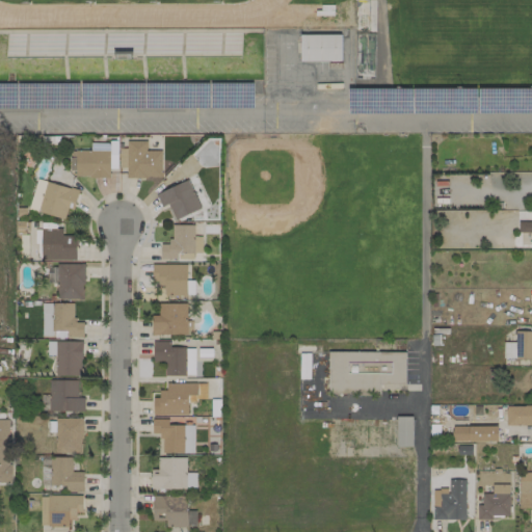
[(0,24),(232,23),(235,44),(1,46),(0,38),(0,24)]
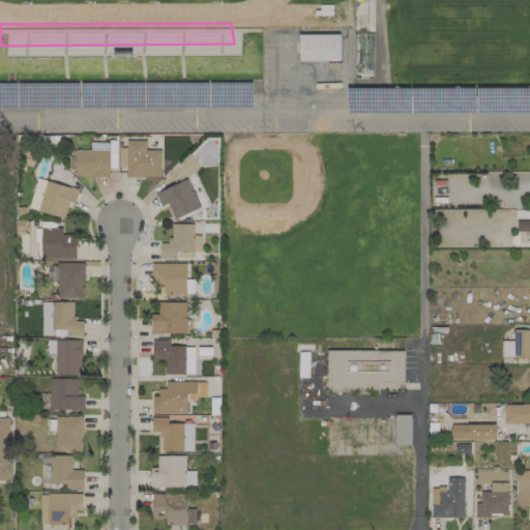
[(340,35),(299,35),(299,61),(340,61),(340,35)]
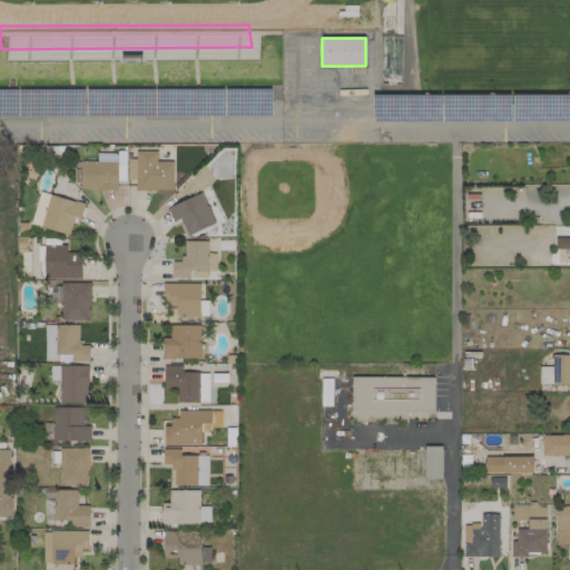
[(127,180),(135,180),(135,189),(173,190),(174,161),(157,161),(157,151),(136,150),(136,159),(128,159),(127,180)]
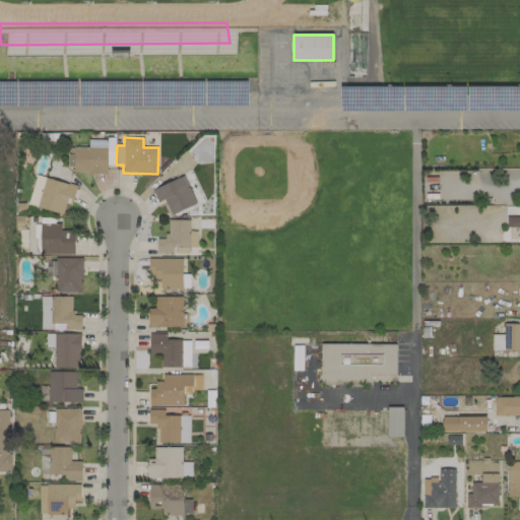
[(108,173),(107,147),(73,147),(73,173),(108,173)]
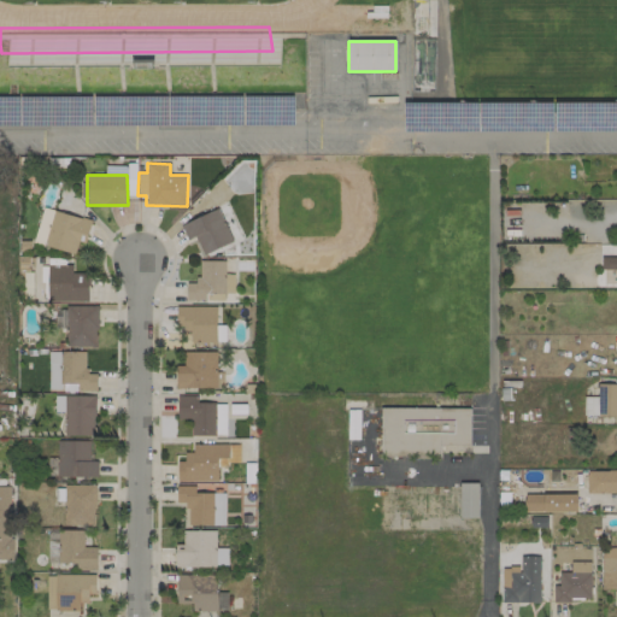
[(33,242),(43,246),(54,211),(43,207),(33,242)]
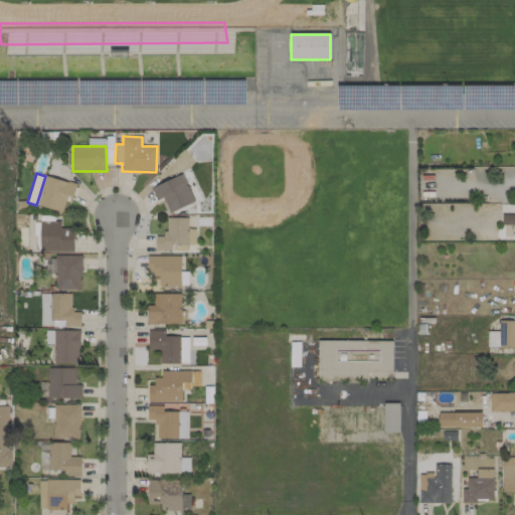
[(156,200),(163,198),(168,212),(193,203),(183,175),(151,186),(156,200)]
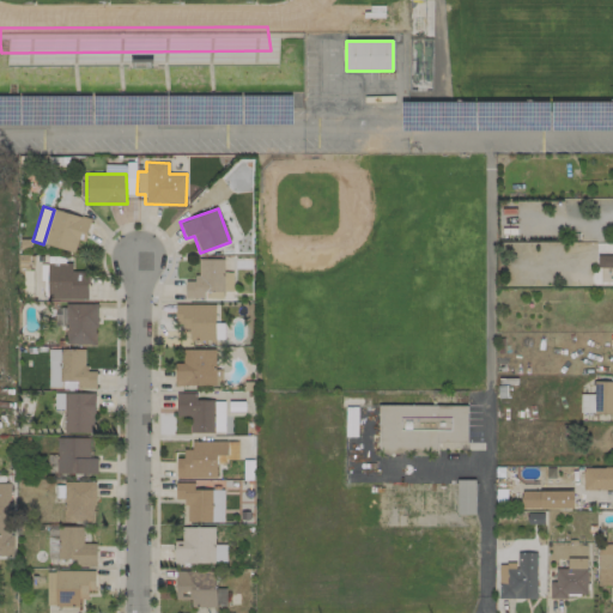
[(74,253),(78,238),(85,241),(91,219),(55,210),(44,244),(74,253)]
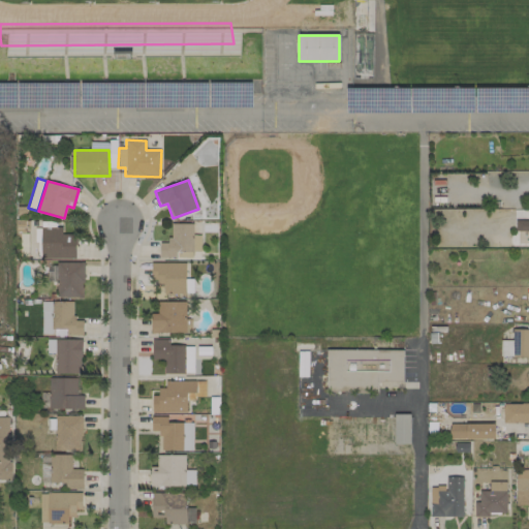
[(160,256),(200,256),(199,235),(192,236),(192,223),(169,224),(169,243),(159,243),(160,256)]
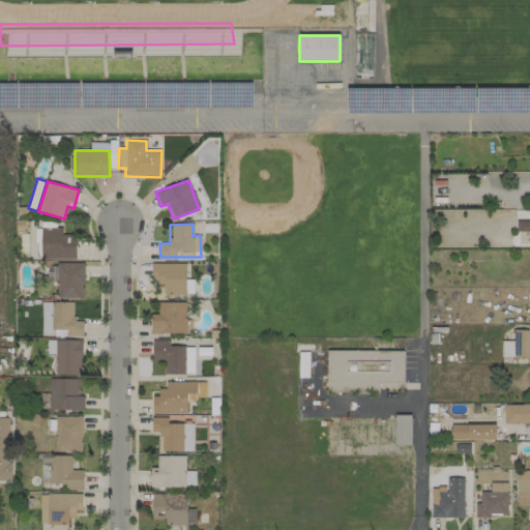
[(62,228),(40,228),(40,260),(76,259),(76,236),(62,236),(62,228)]
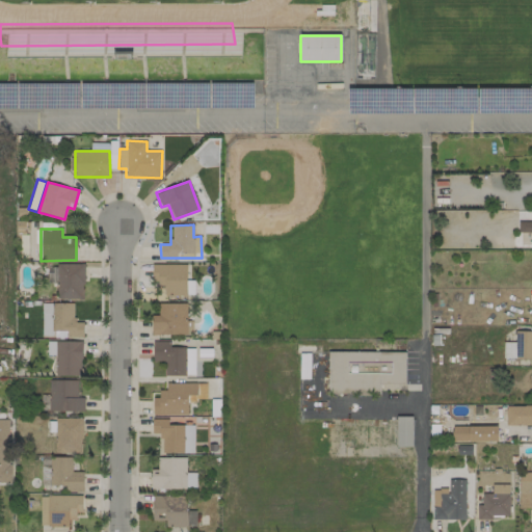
[(83,264),(57,264),(57,299),(83,299),(83,264)]
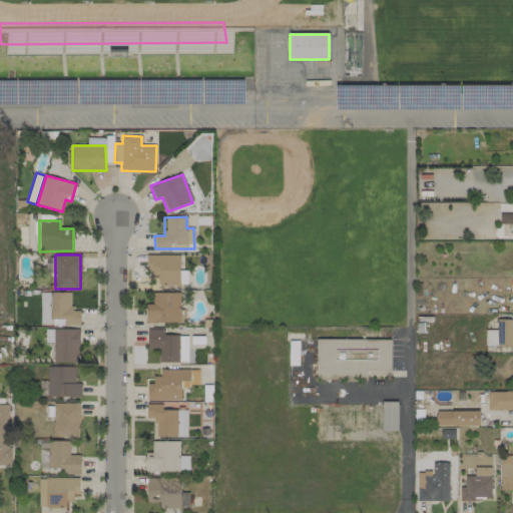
[(180,286),(179,254),(146,254),(146,274),(159,274),(159,286),(180,286)]
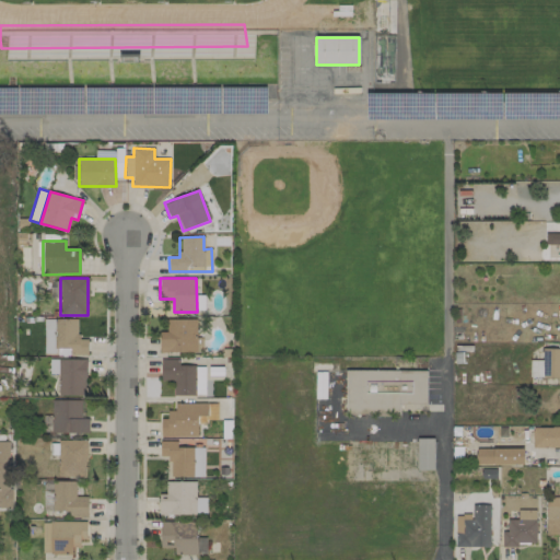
[(44,319),(45,356),(88,354),(88,339),(78,339),(77,319),(44,319)]
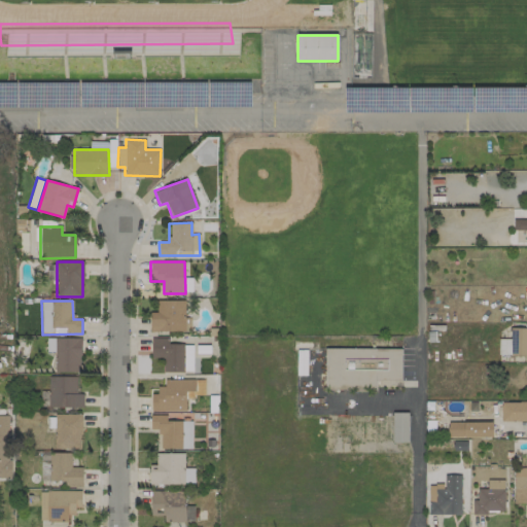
[(185,301),(156,301),(156,312),(150,312),(150,331),(186,331),(185,301)]
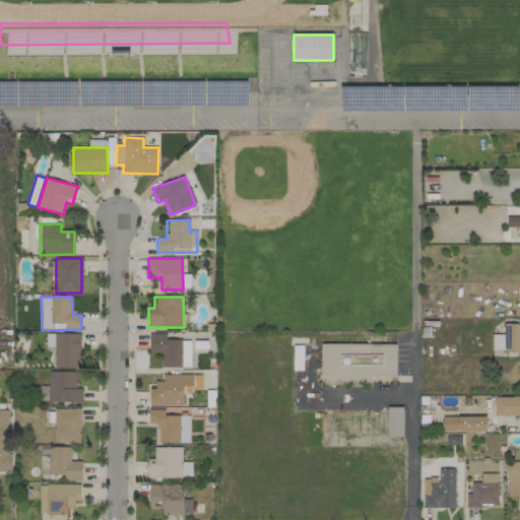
[(519,323),(504,323),(503,334),(492,334),(492,350),(519,350),(519,323)]
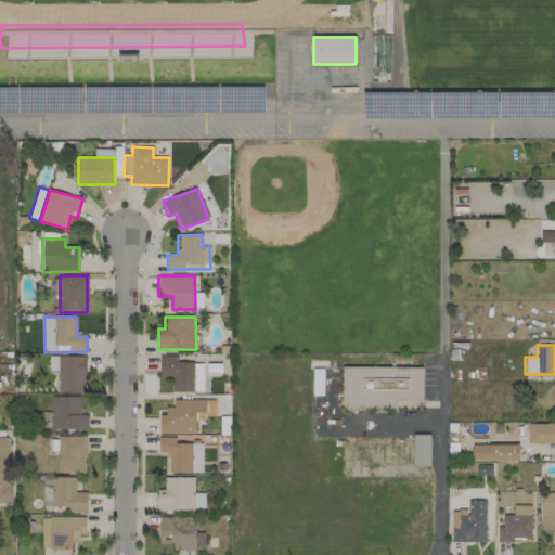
[(85,357),(50,356),(50,371),(57,371),(57,392),(85,392),(85,357)]
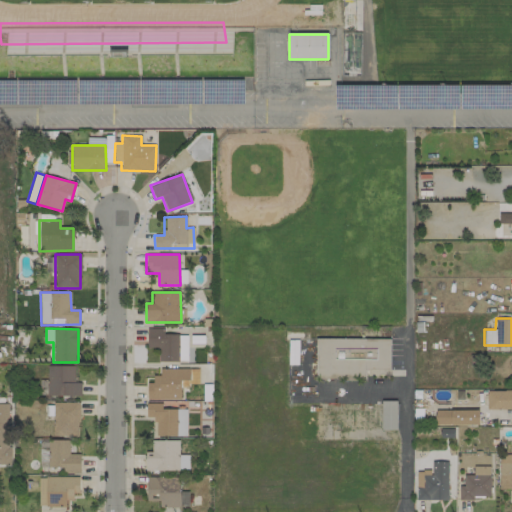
[(177,362),(178,335),(164,334),(164,329),(147,328),(147,348),(159,348),(158,362),(177,362)]
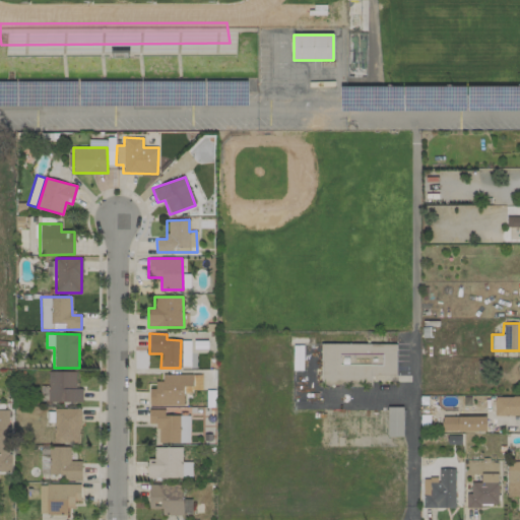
[(181,365),(188,365),(189,341),(182,341),(181,365)]
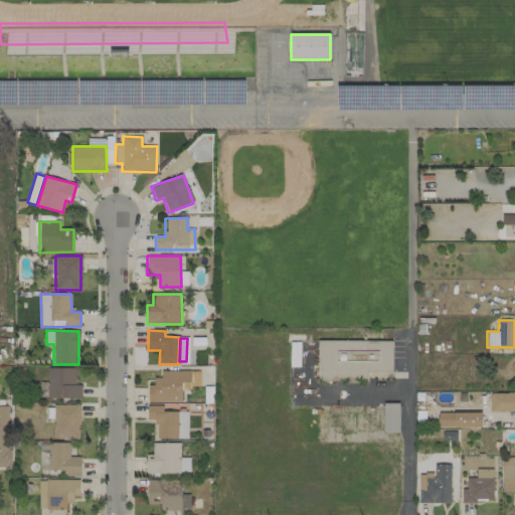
[(391,340),(390,371),(367,371),(366,381),(318,381),(318,340),(391,340)]
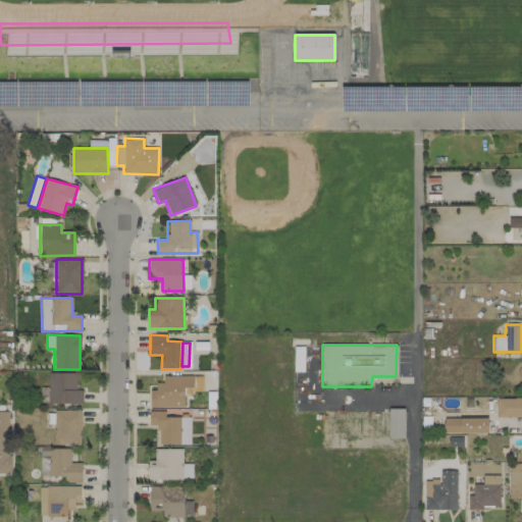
[(48,404),(82,404),(83,390),(75,390),(75,373),(48,373),(48,404)]
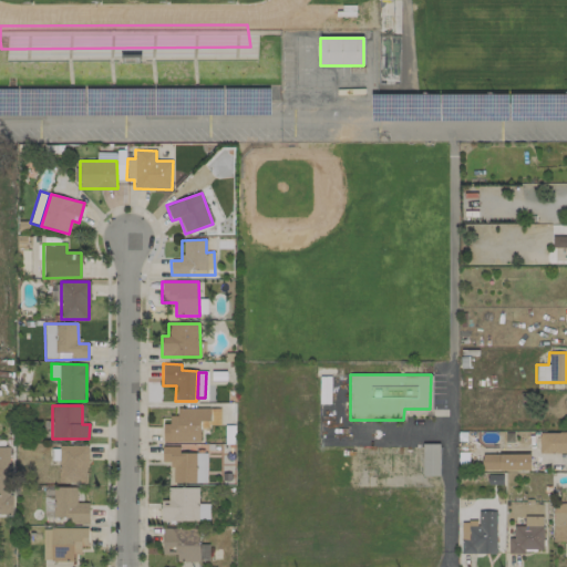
[(200,442),(199,422),(212,422),(212,410),(177,410),(177,415),(169,415),(169,424),(163,424),(163,443),(200,442)]
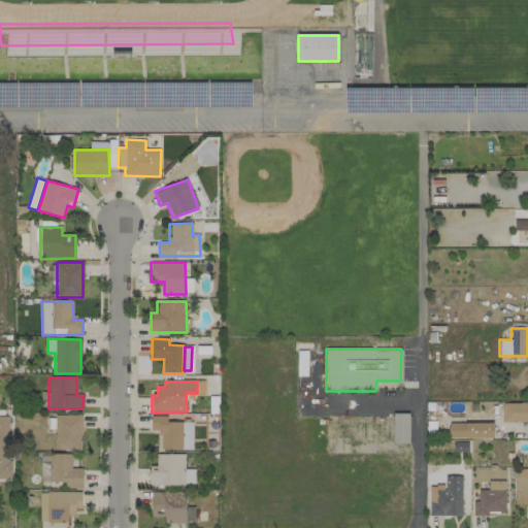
[(527,422),(527,402),(502,402),(501,422),(527,422)]
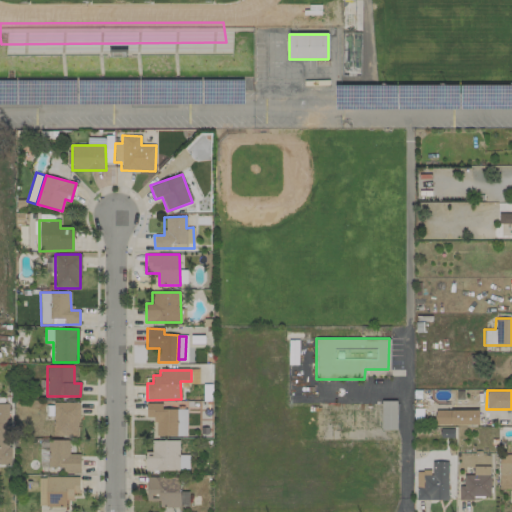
[(396,401),(381,401),(382,429),(397,429),(396,401)]
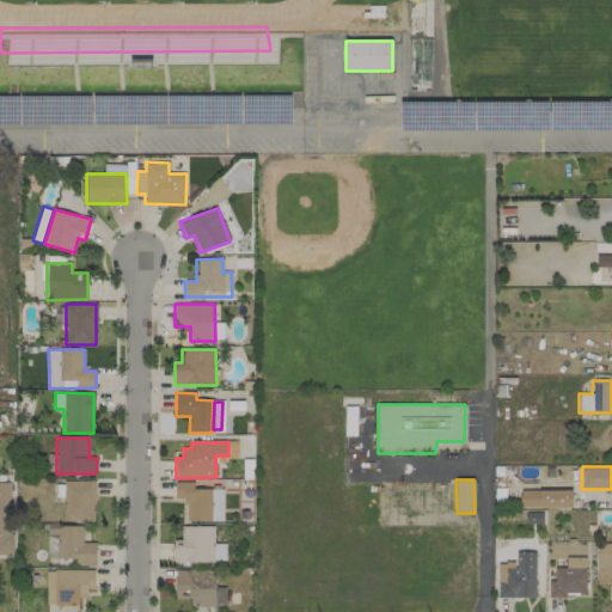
[(95,481),(63,482),(63,521),(95,521),(95,481)]
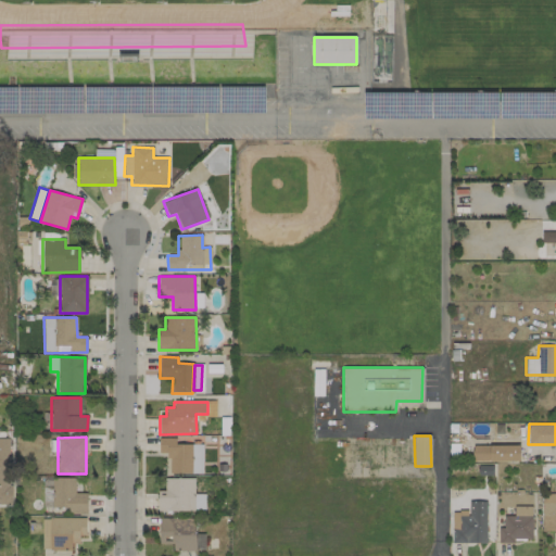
[(0,504),(10,505),(12,439),(0,438),(0,504)]
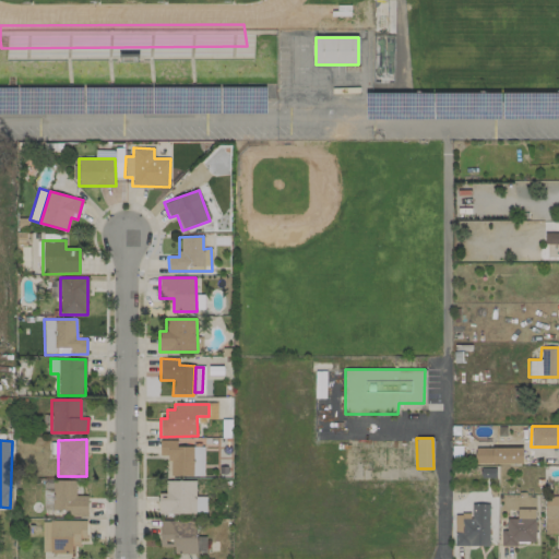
[(203,447),(176,447),(176,440),(159,440),(159,455),(169,455),(170,476),(203,476),(203,447)]
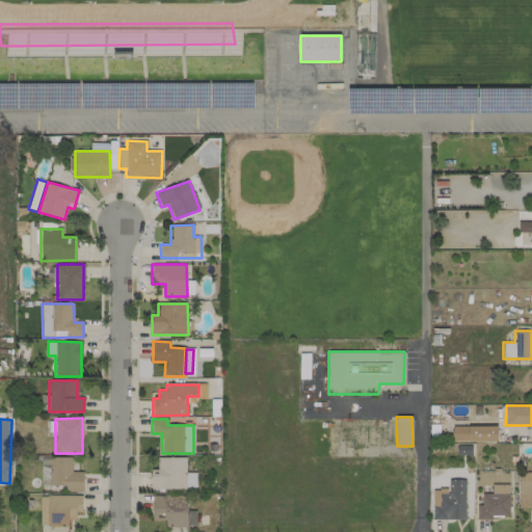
[(497,426),(469,426),(469,442),(498,441),(497,426)]
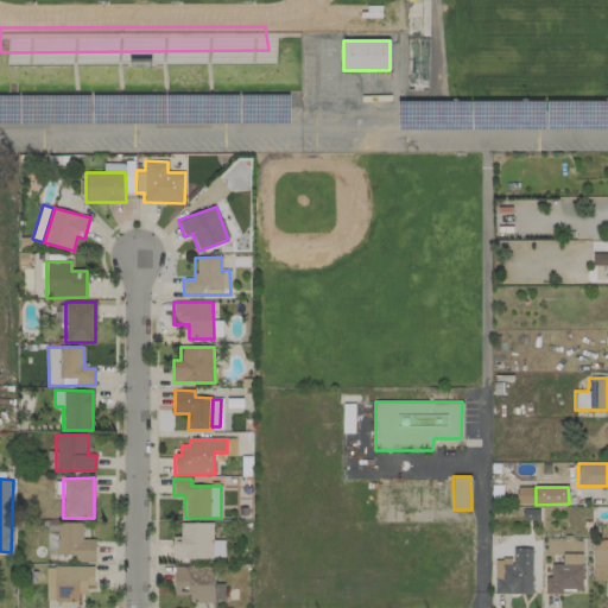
[(95,561),(95,539),(82,539),(82,523),(57,523),(57,555),(76,555),(75,561),(95,561)]
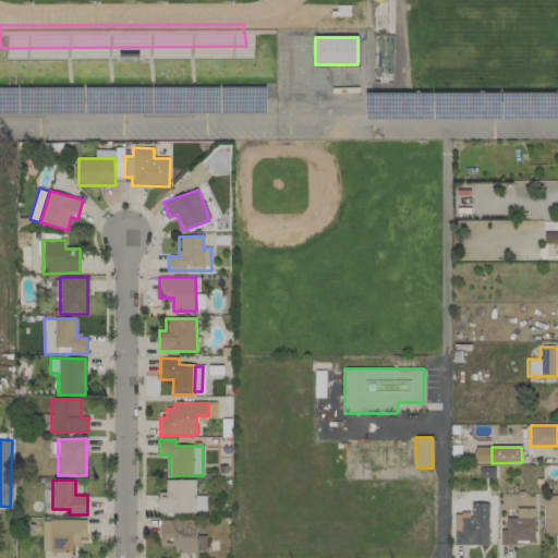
[(159,493),(159,512),(205,513),(205,496),(195,496),(195,481),(165,481),(165,493),(159,493)]
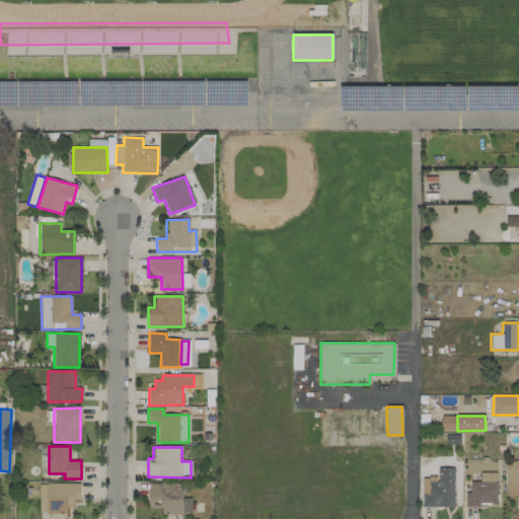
[(506,496),(518,495),(518,460),(506,461),(506,496)]
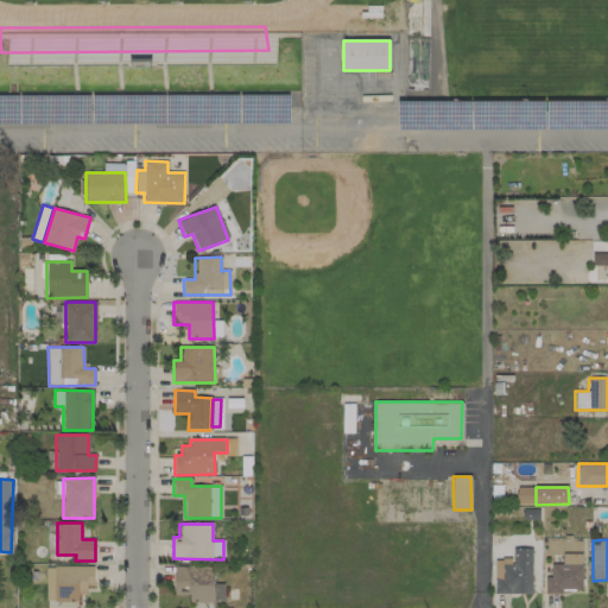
[(531,548),(512,548),(512,558),(494,559),(495,594),(532,594),(531,548)]
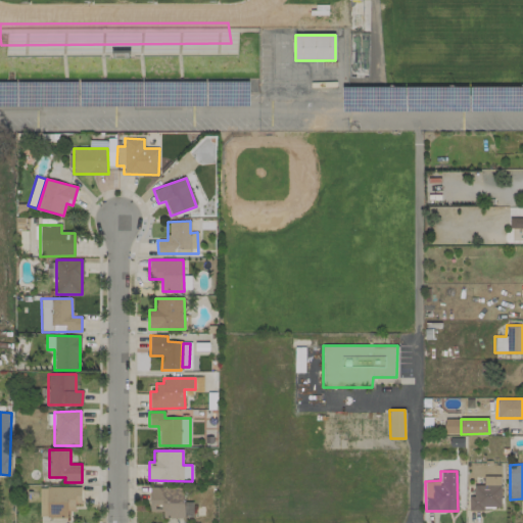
[(469,509),(501,509),(501,476),(483,476),(483,485),(474,485),(473,496),(469,496),(469,509)]
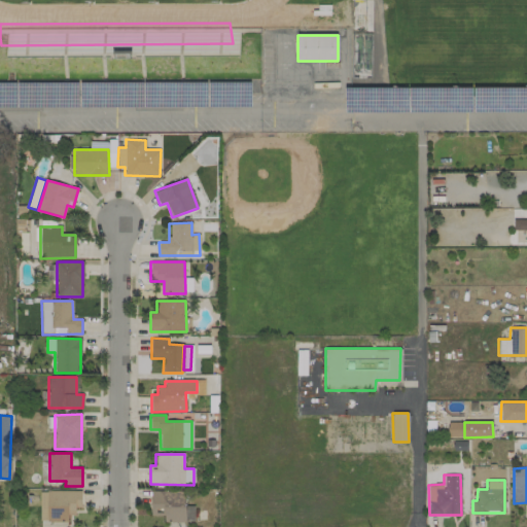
[(40,491),(39,521),(68,522),(68,516),(79,516),(79,491),(40,491)]
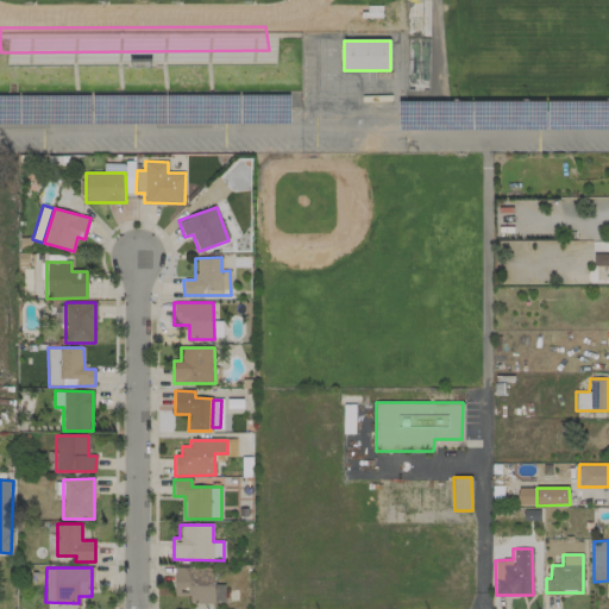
[(189,603),(224,603),(224,585),(214,585),(214,567),(175,567),(175,596),(189,596),(189,603)]
